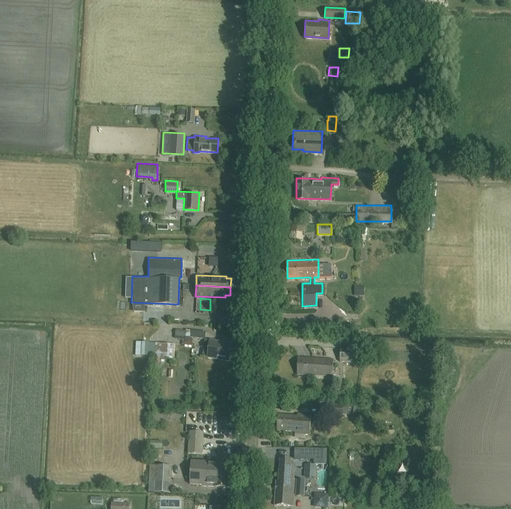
[(205,330),(190,328),(185,328),(175,327),(174,334),(190,336),(204,337),(205,330)]
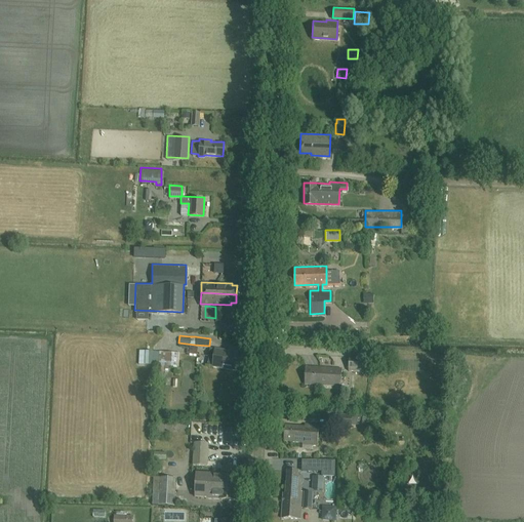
[(239,369),(241,351),(214,347),(211,365),(239,369)]
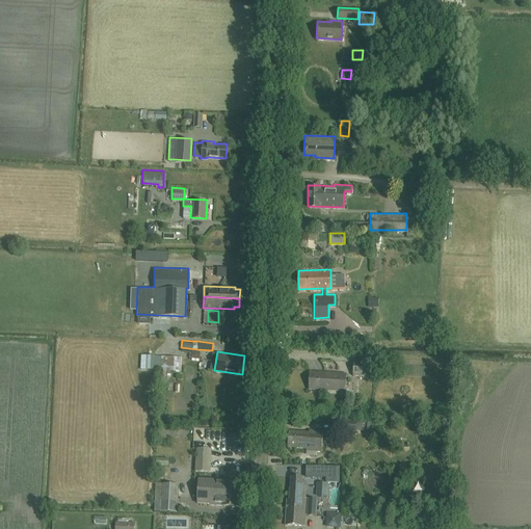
[(160,369),(173,369),(180,369),(181,354),(174,354),(161,354),(160,369)]
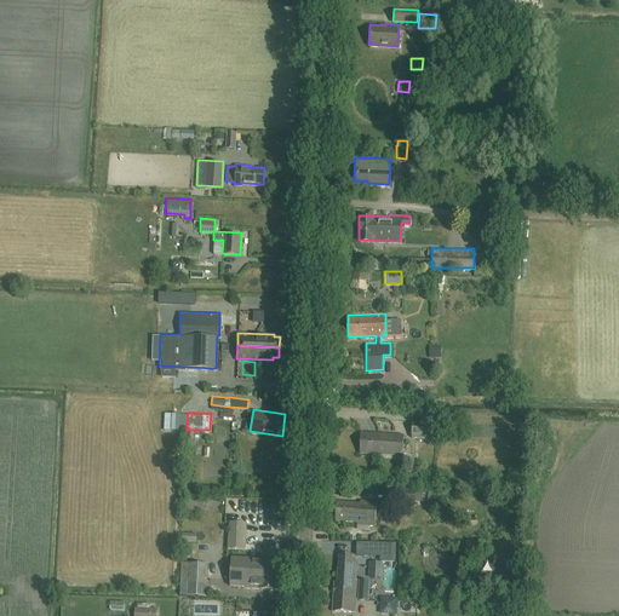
[(411,418),(410,436),(435,437),(436,419),(411,418)]
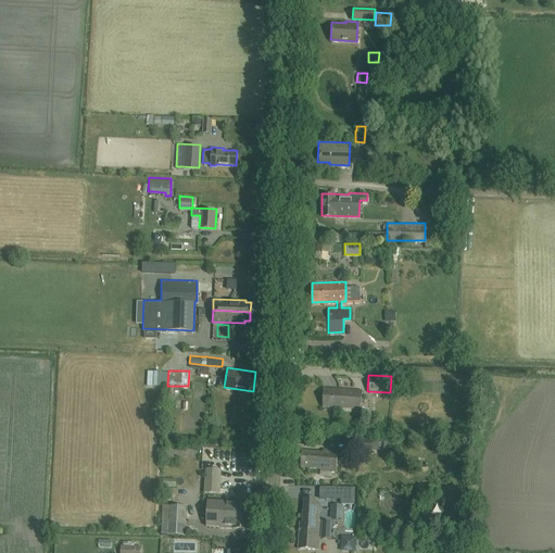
[(362,388),(323,386),(322,404),(361,406),(362,388)]
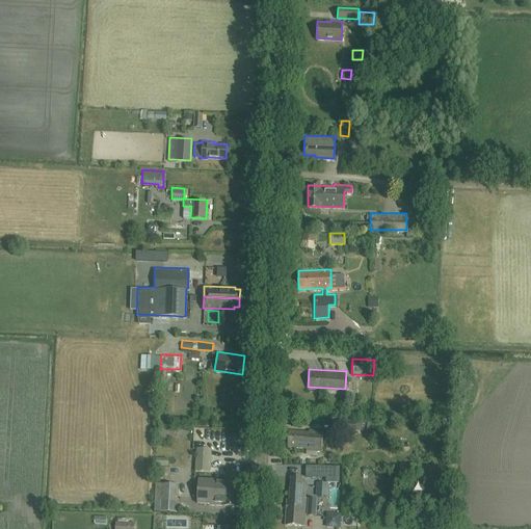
[(349,404),(348,412),(359,413),(360,404),(349,404)]
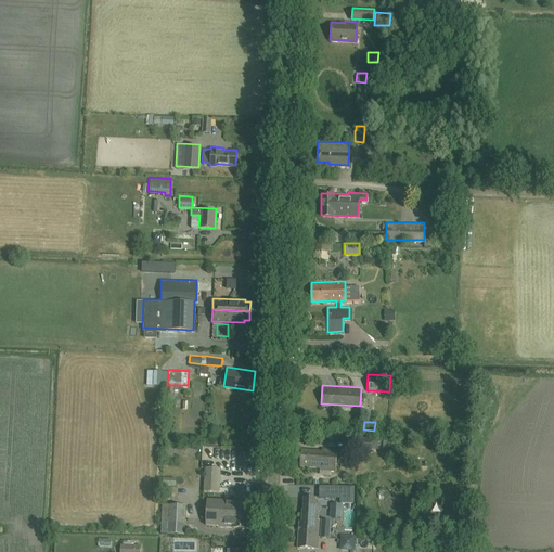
[(352,436),(351,447),(371,449),(372,438),(352,436)]
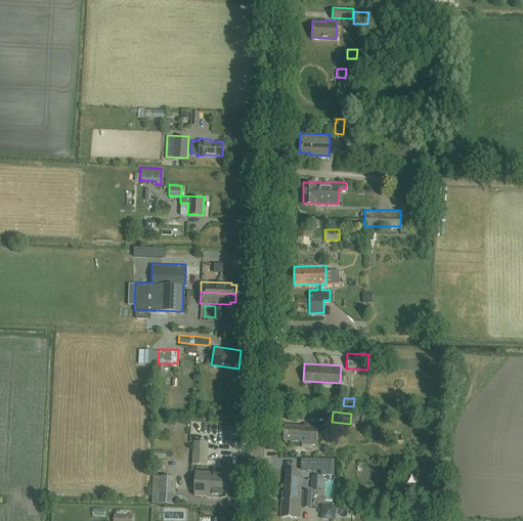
[(300,441),(316,442),(317,423),(305,422),(304,425),(284,423),(282,438),(300,439),(300,441)]
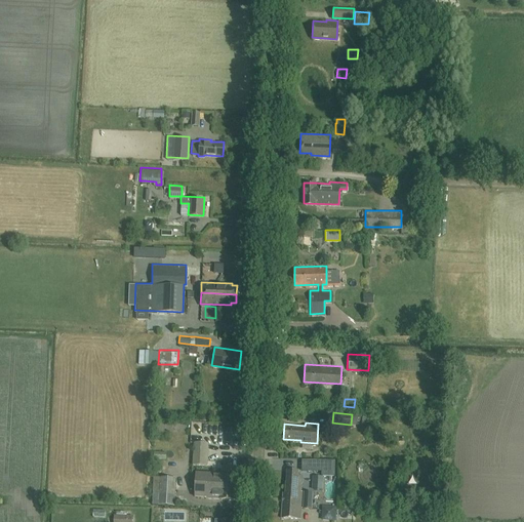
[(191,464),(207,464),(208,441),(192,440),(191,464)]
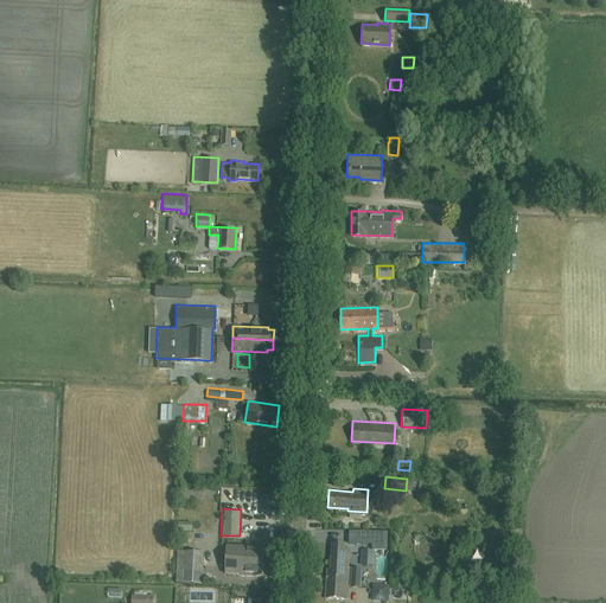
[(191,520),(177,520),(177,528),(191,530),(191,520)]
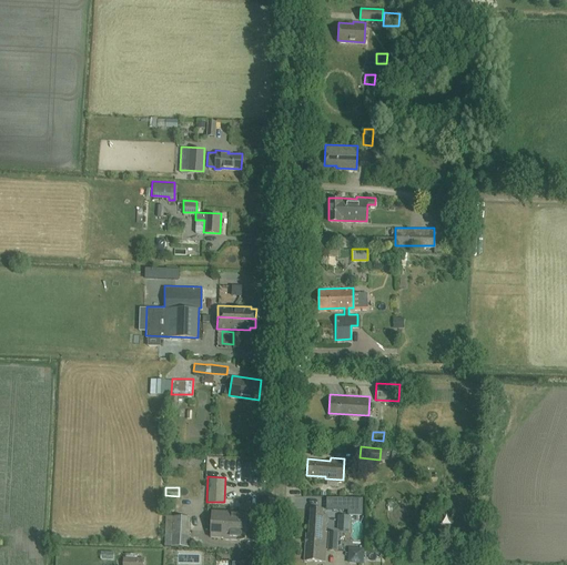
[(211,510),(211,523),(253,525),(254,504),(239,504),(239,511),(211,510)]
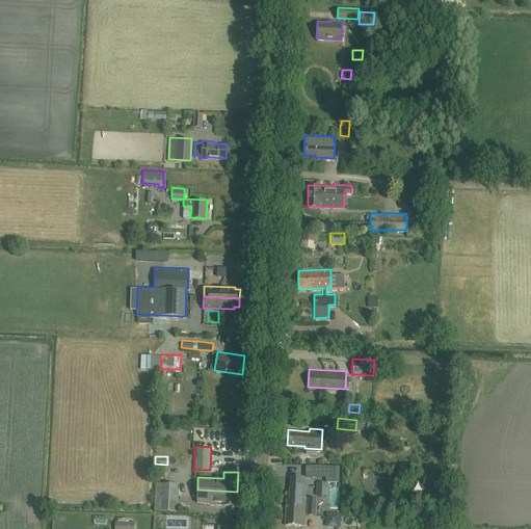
[(286,497),(284,523),(303,524),(304,497),(303,497),(304,482),(301,482),(301,475),(290,475),(290,486),(289,486),(288,498),(286,497)]
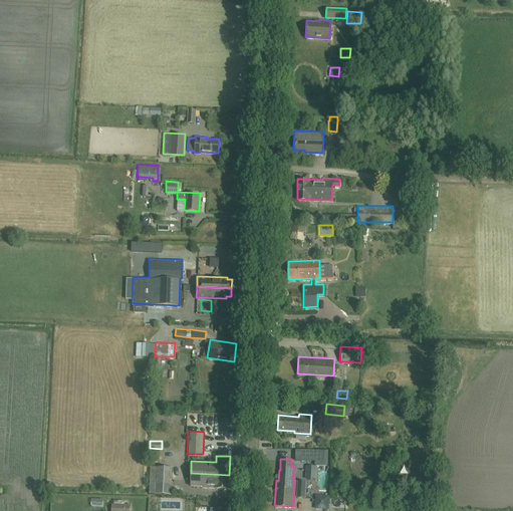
[(149,465),(149,493),(167,493),(170,493),(171,466),(156,465),(149,465)]
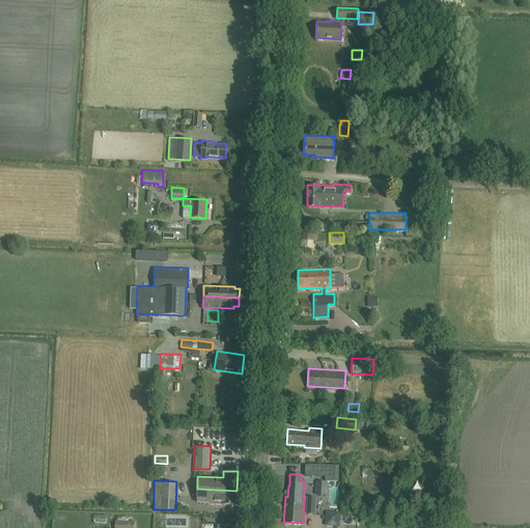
[(325,493),(326,489),(326,480),(324,480),(316,480),(316,493),(325,493)]
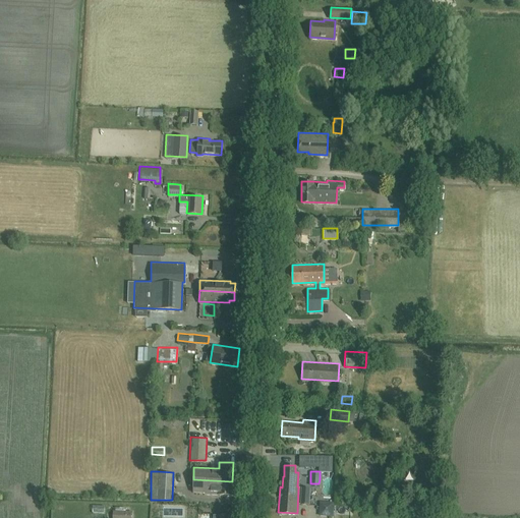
[(232,481),(193,479),(192,491),(211,492),(211,493),(219,493),(219,494),(231,495),(232,481)]
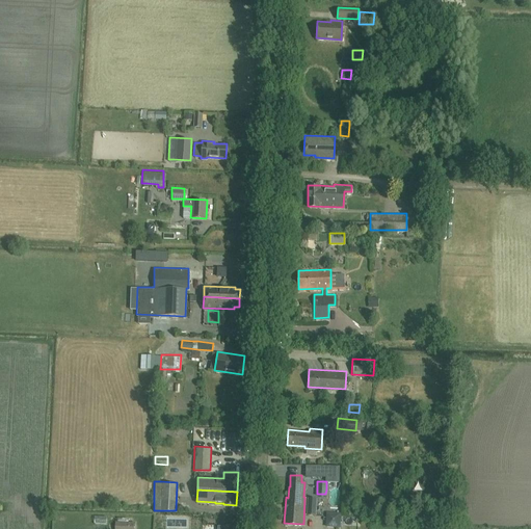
[(306,512),(315,513),(316,497),(307,496),(306,512)]
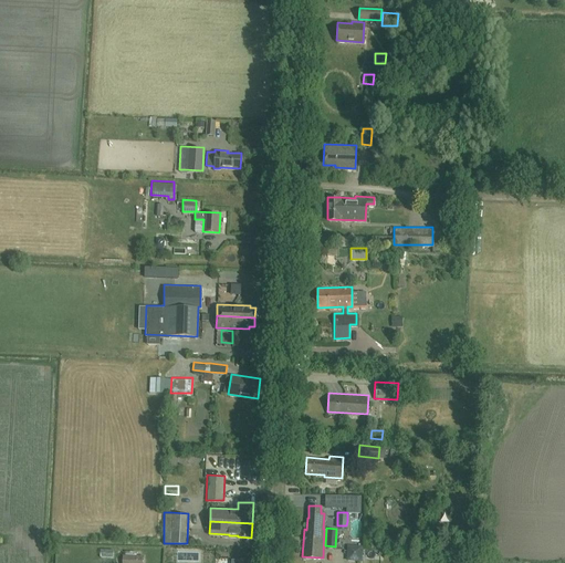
[(348,543),(349,556),(362,555),(362,543),(348,543)]
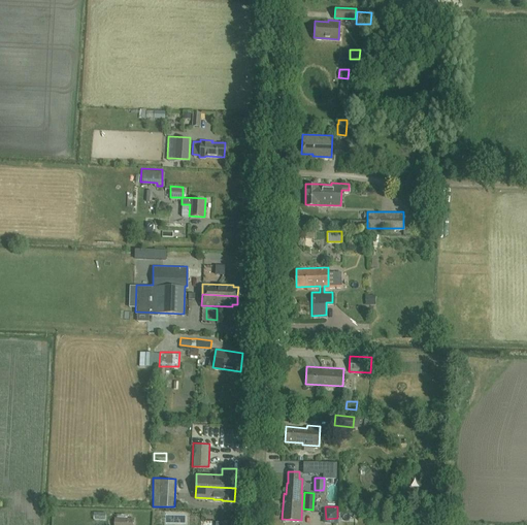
[(132,524),(133,516),(113,516),(112,524),(132,524)]
